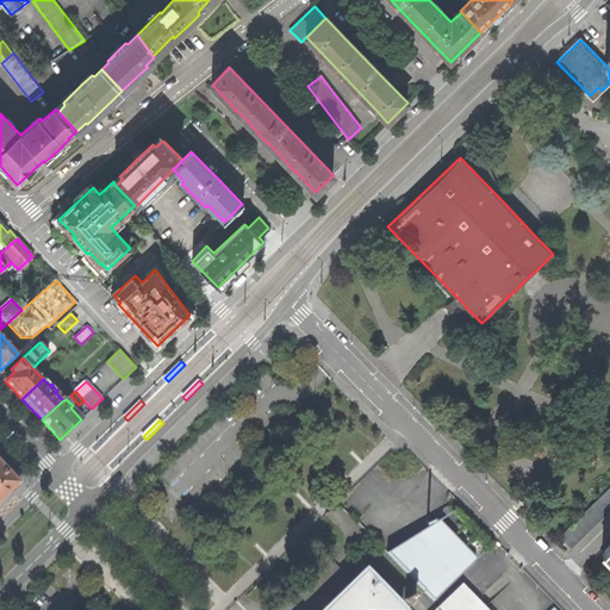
[(0,499),(17,484),(0,466),(0,499)]
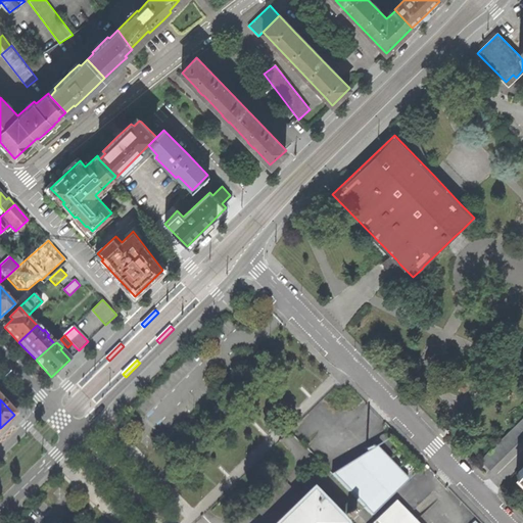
[(488,470),(522,436),(522,416),(479,460),(488,470)]
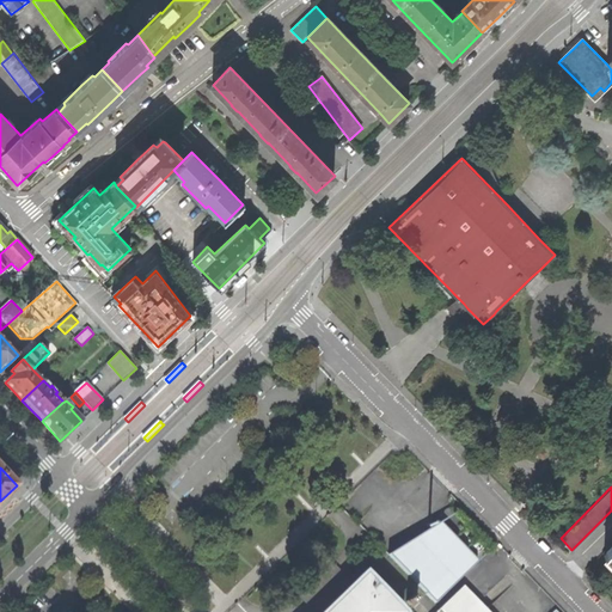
[(433,600),(457,577),(411,531),(387,554),(433,600)]
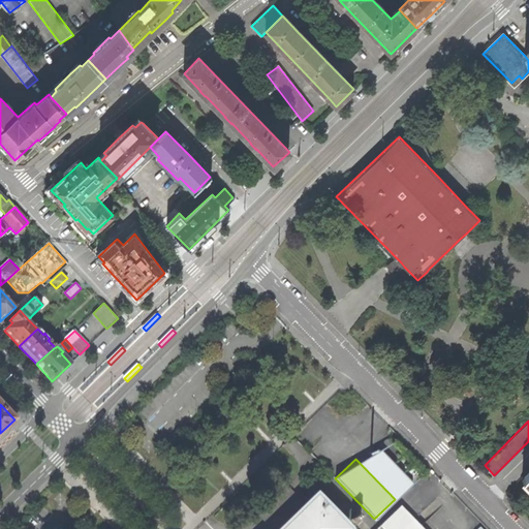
[(347,528),(317,497),(283,528),(347,528)]
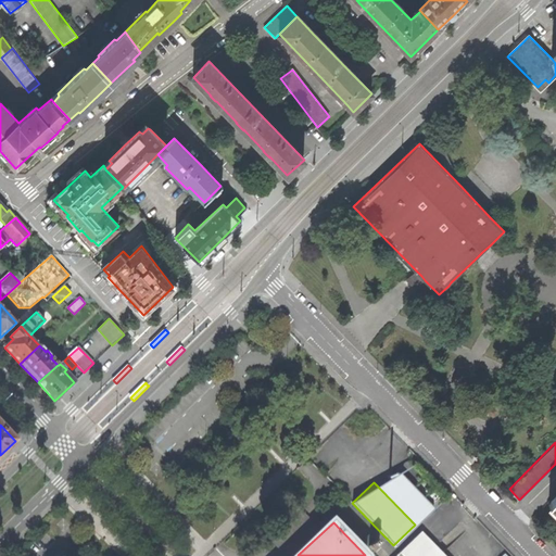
[(379,555),(444,555),(422,533),(397,555),(391,555),(380,544),(376,540),(369,545),(379,555)]
